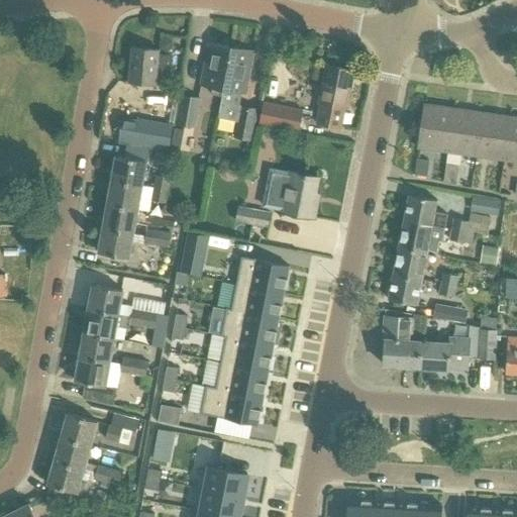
[(223,89),(231,47),(208,43),(200,85),(212,87),(211,94),(222,96),(223,89)]
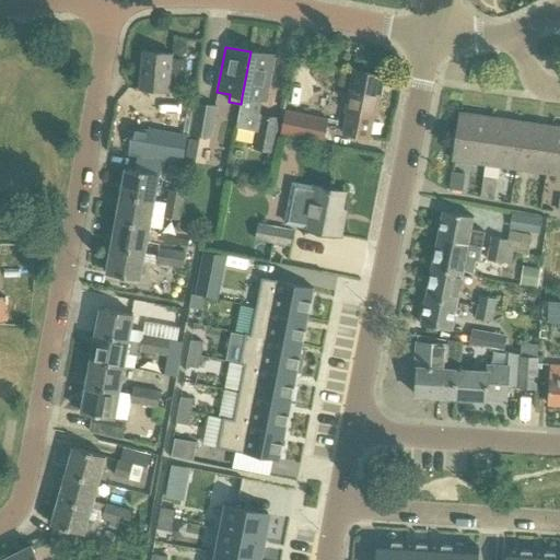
[(138,89),(168,92),(172,54),(141,51),(138,89)]
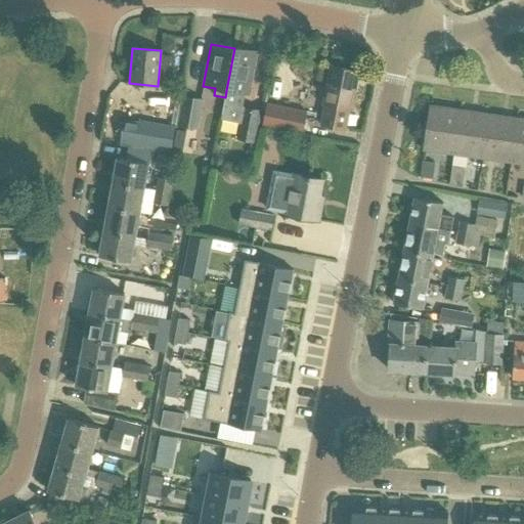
[(234,48),(226,90),(225,97),(221,121),(241,125),(244,108),(243,108),(245,94),(249,95),(257,53),(234,48)]
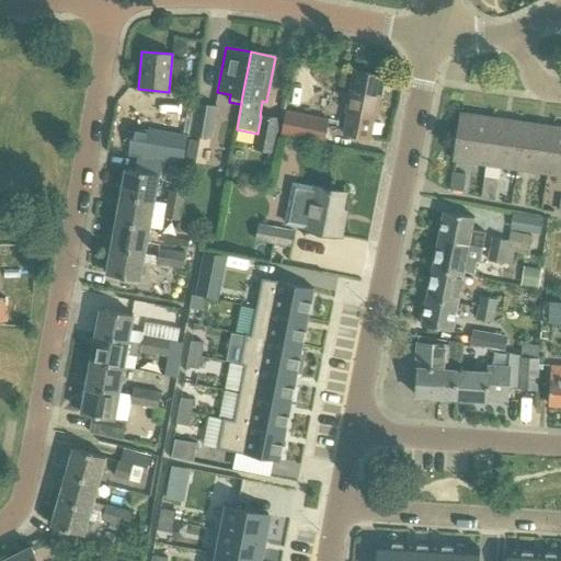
[(343,135),(369,140),(374,117),(376,118),(385,78),(354,72),(345,112),(347,113),(343,135)]
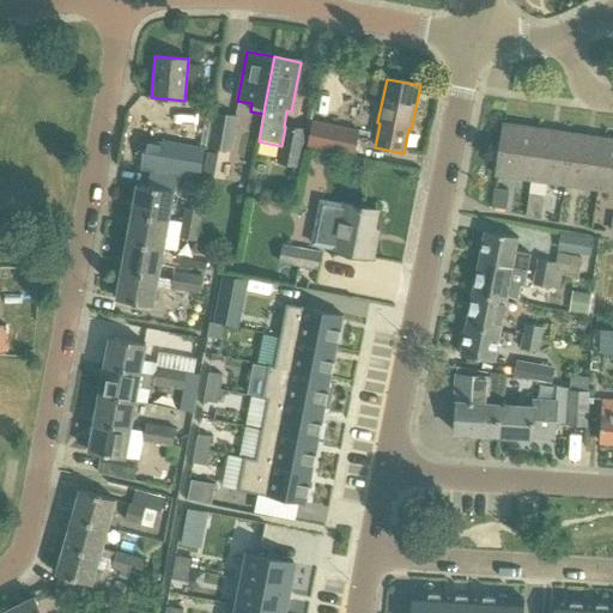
[(210,147),(230,151),(237,116),(217,113),(210,147)]
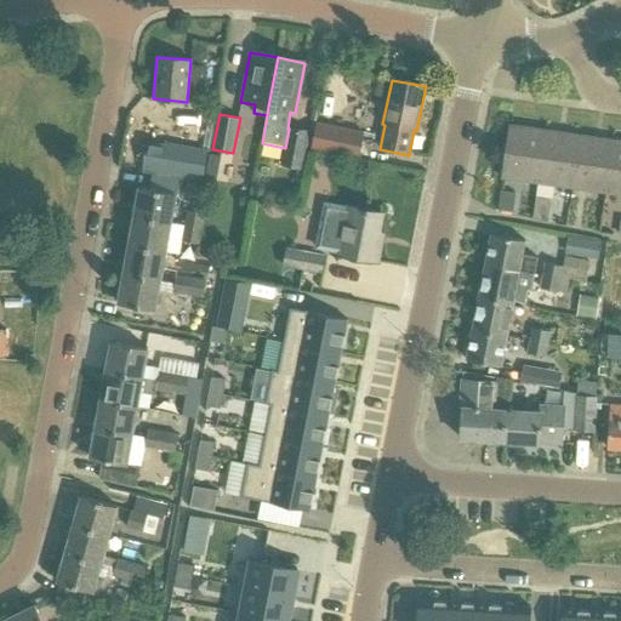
[(363,134),(317,125),(313,151),(358,159),(363,134)]
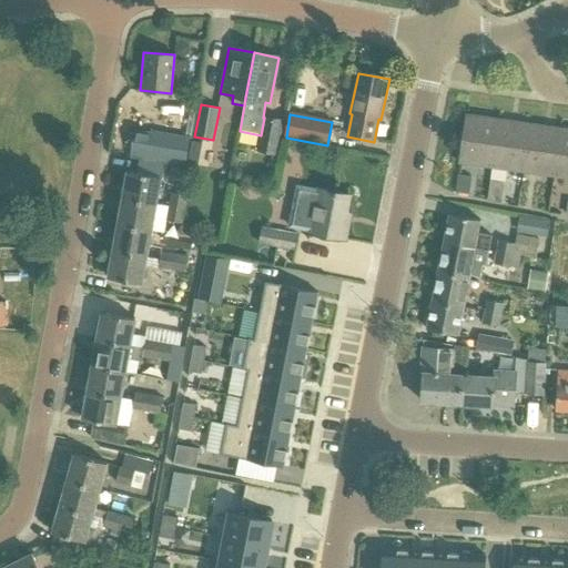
[(458,163),(490,168),(497,119),(465,114),(458,163)]
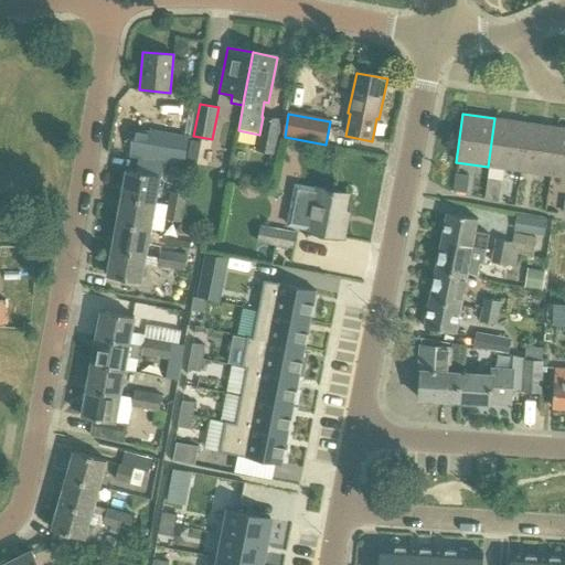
[(258,150),(275,153),(281,121),(264,118),(258,150)]
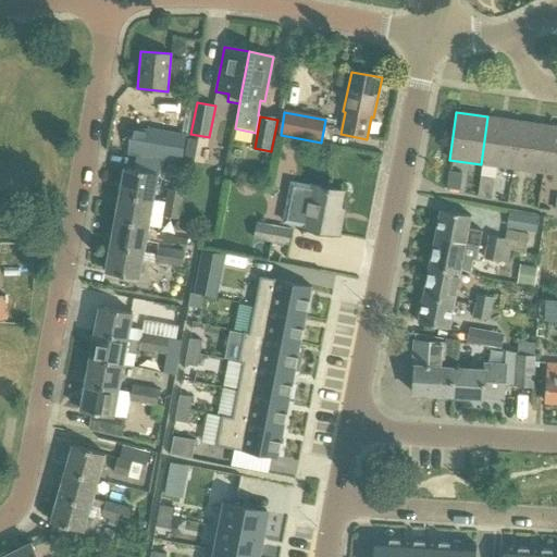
[(520,121),(487,116),(481,164),(512,169),(520,121)]
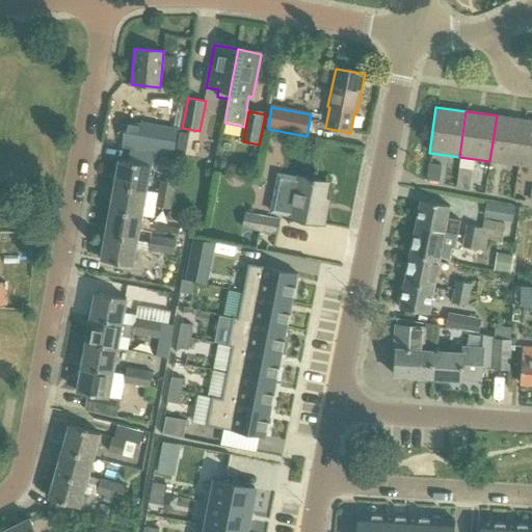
[(101,133),(110,135),(115,115),(106,113),(101,133)]
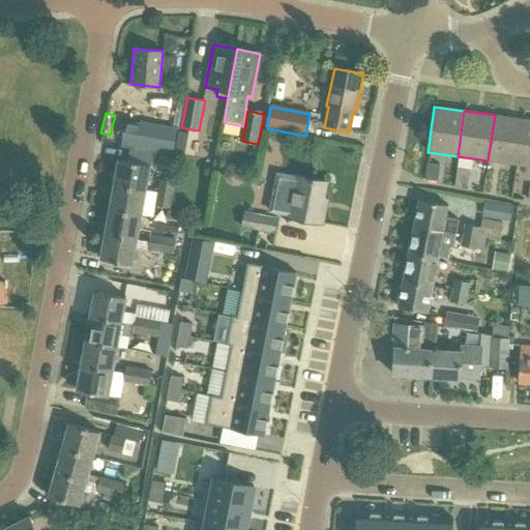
[(488,160),(518,165),(524,120),(495,115),(488,160)]
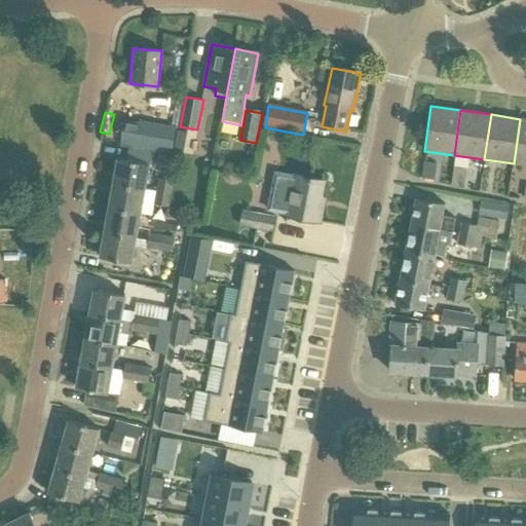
[(525,119),(520,119),(514,163),(525,164),(525,119)]
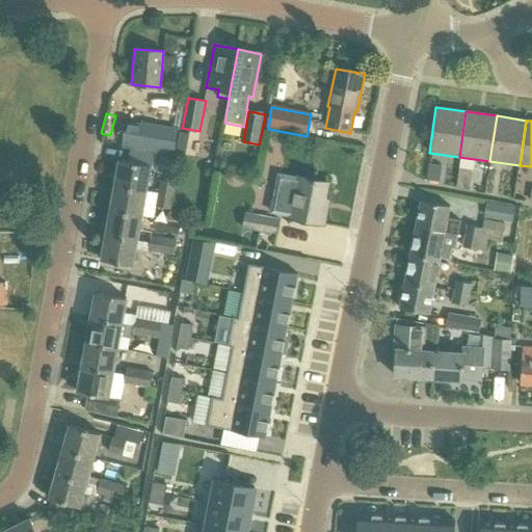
[(174,156),(178,131),(128,123),(124,148),(174,156)]
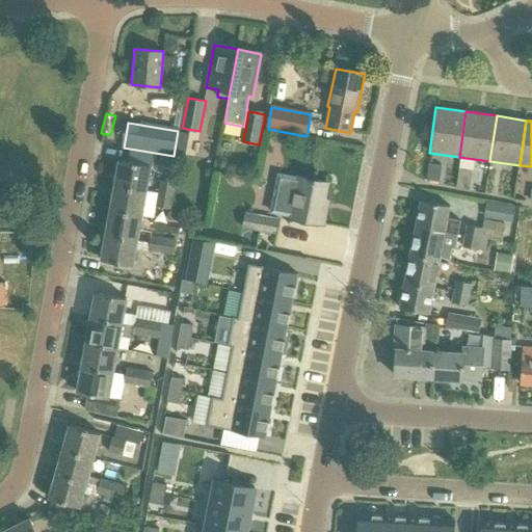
[(120,161),(115,186),(147,191),(151,167),(120,161)]
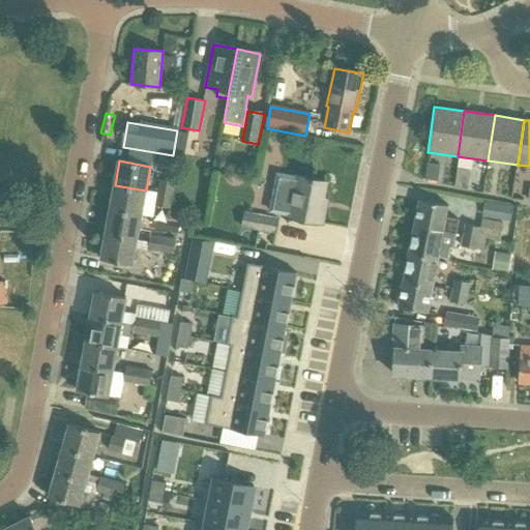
[(287,217),(322,224),(324,209),(321,208),(326,182),(295,176),(294,178),(276,174),(269,213),(288,216),(287,217)]
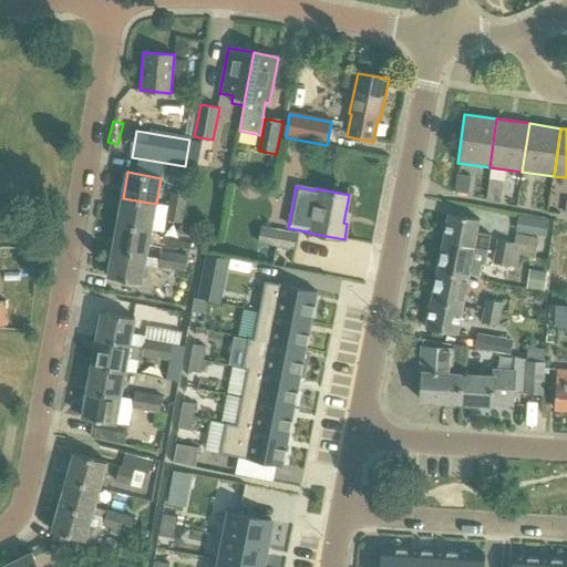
[(184,213),(187,196),(171,193),(168,205),(176,206),(176,212),(184,213)]
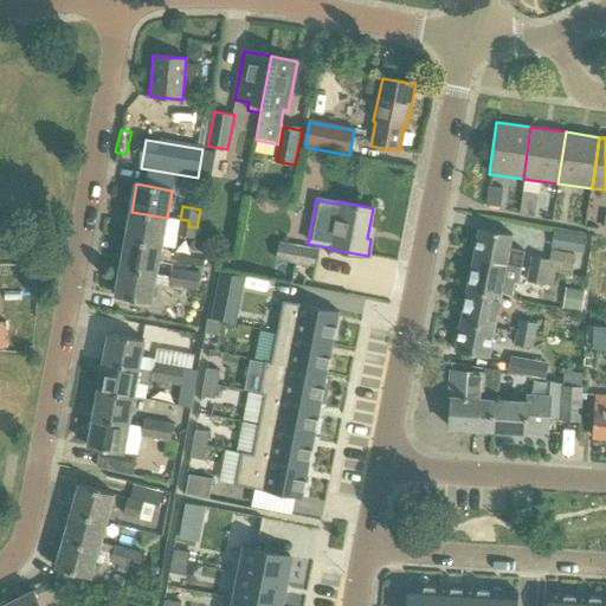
[(161,247),(167,218),(131,212),(126,240),(161,247)]
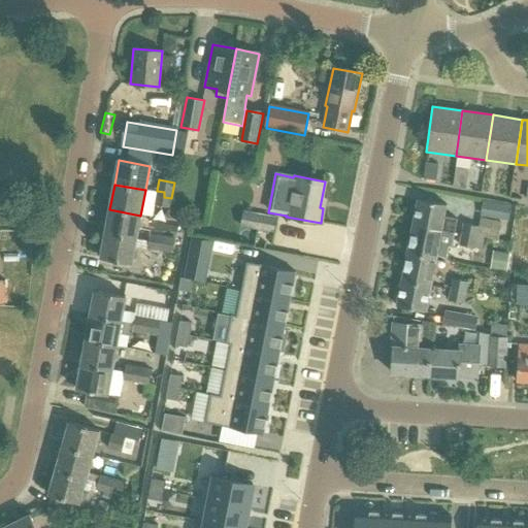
[(164,192),(157,191),(154,204),(170,207),(171,198),(164,197),(164,192)]
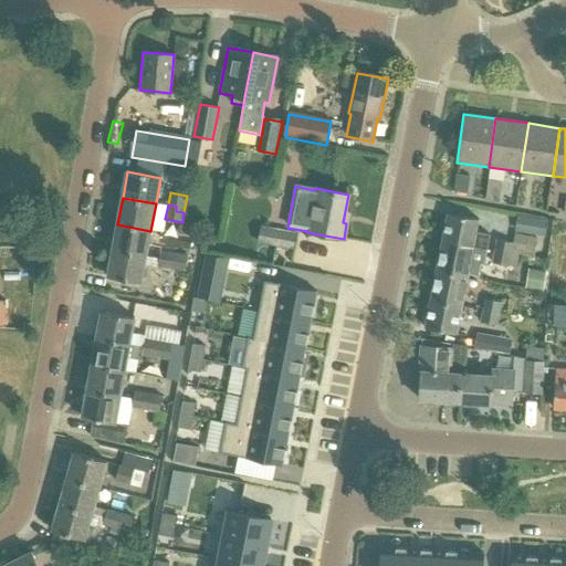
[(472,247),(486,250),(489,236),(475,232),(478,218),(448,212),(442,241),(472,247)]
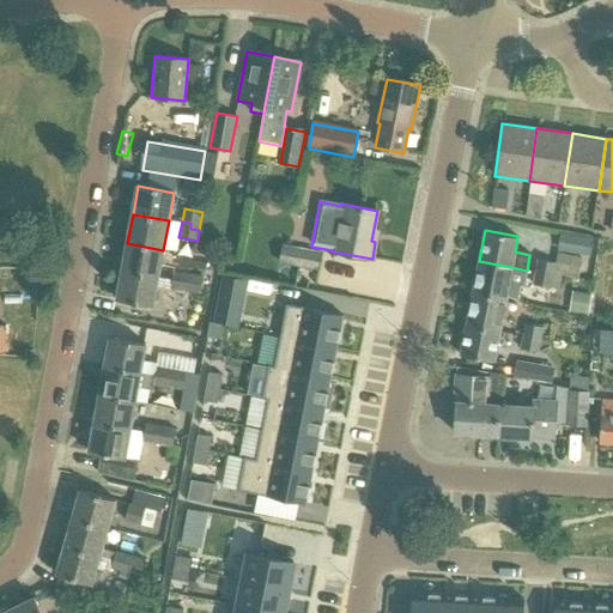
[(557,250),(590,256),(594,237),(560,231),(557,250)]
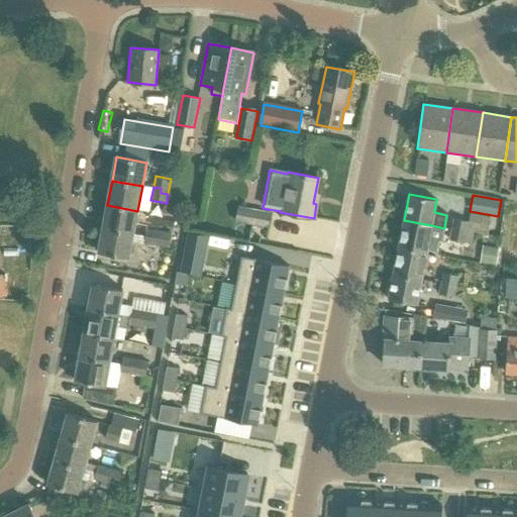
[(137,211),(107,205),(102,230),(132,236),(137,211)]
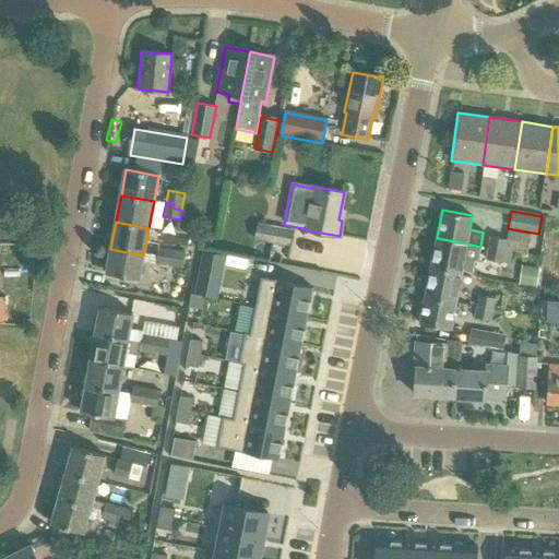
[(256,238),(293,244),(295,230),(258,224),(256,238)]
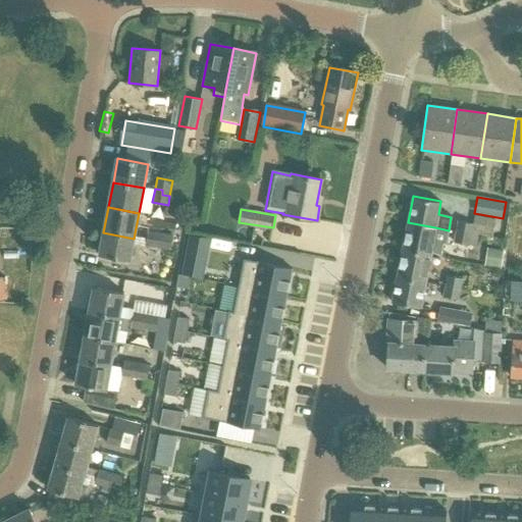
[(456,230),(477,235),(479,224),(458,220),(456,230)]
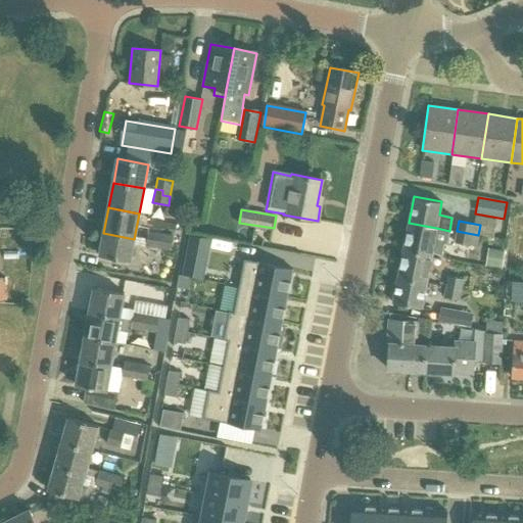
[(436,228),(409,223),(403,252),(417,254),(418,250),(432,252),(441,254),(443,243),(447,244),(449,231),(436,228)]
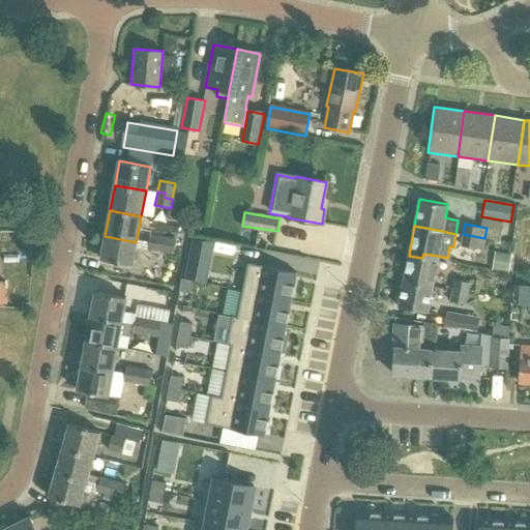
[(514,230),(502,227),(499,240),(511,243),(514,230)]
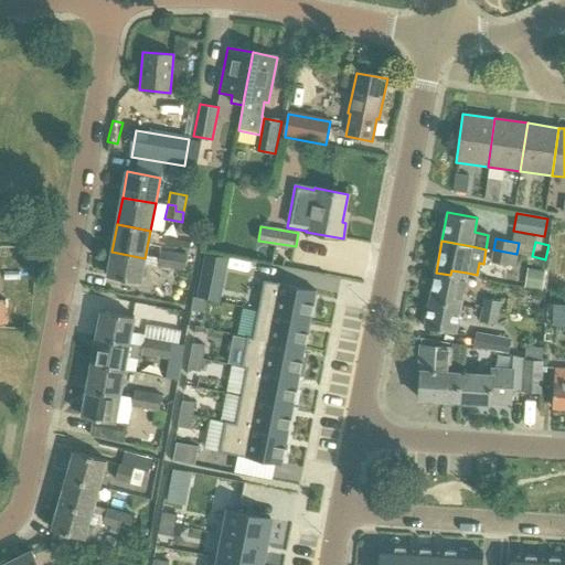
[(160,249),(158,265),(171,267),(173,252),(160,249)]
